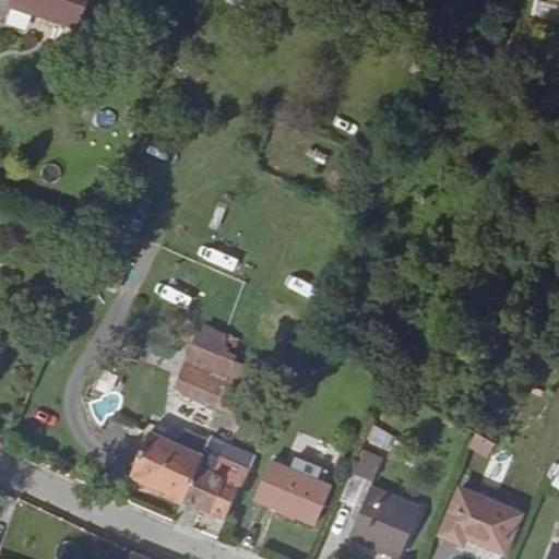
[(3,0),(0,10),(0,30),(62,55),(84,0),(3,0)]
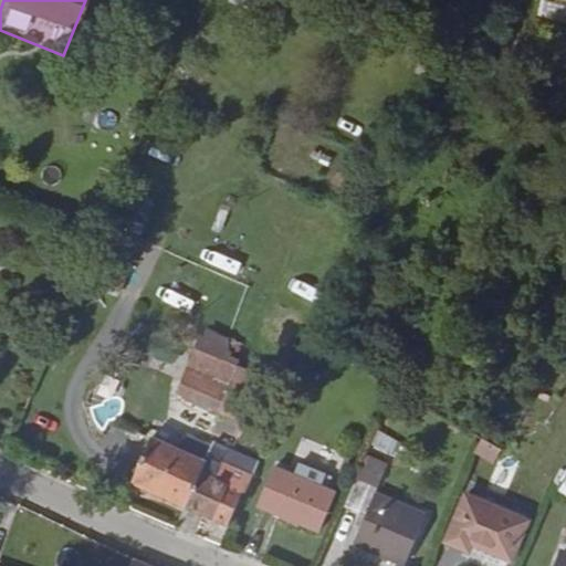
[(565,3),(551,0),(546,0),(543,13),(565,19),(565,3)]
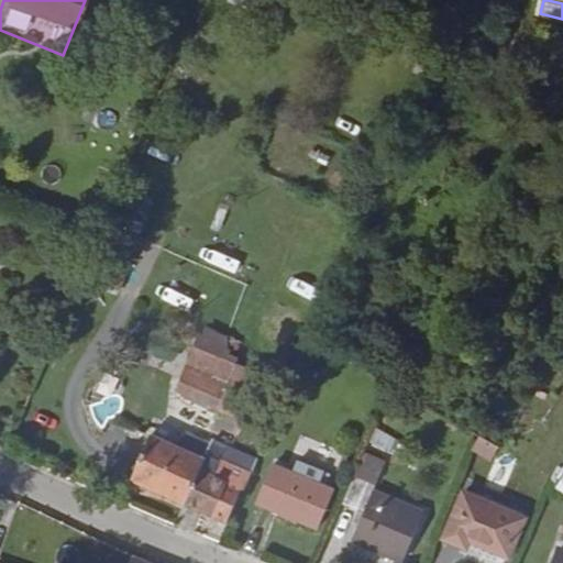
[(172,393),(213,411),(225,385),(184,365),(172,393)]
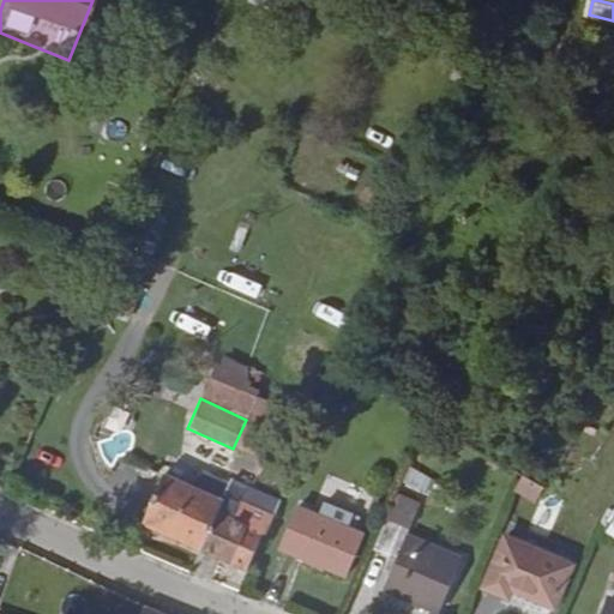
[(300,408),(296,415),(305,419),(302,423),(309,427),(314,414),(300,408)]
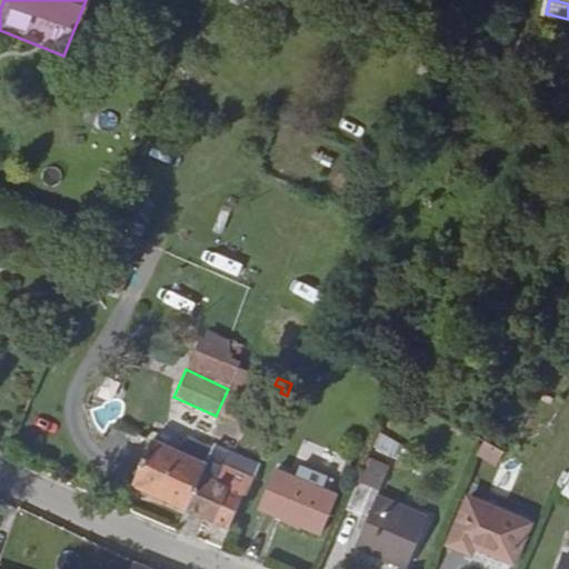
[(378,435),(373,450),(395,457),(400,441),(378,435)]
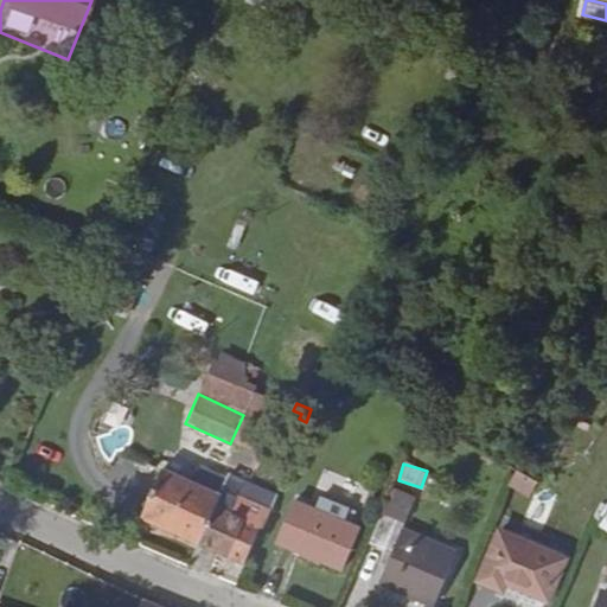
[(157,473),(136,523),(195,547),(209,511),(211,511),(216,500),(208,497),(157,473)]
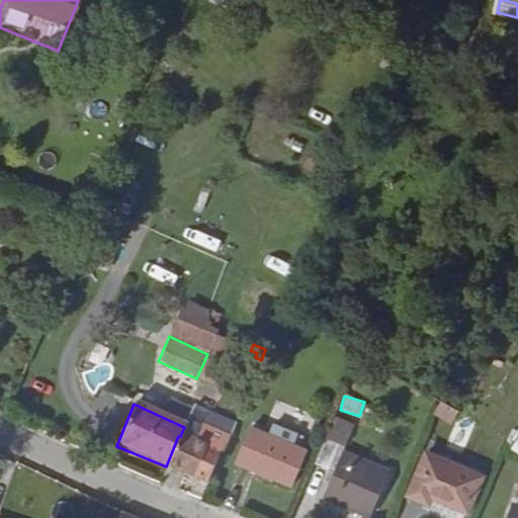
[(274,420),(269,432),(297,444),(301,432),(274,420)]
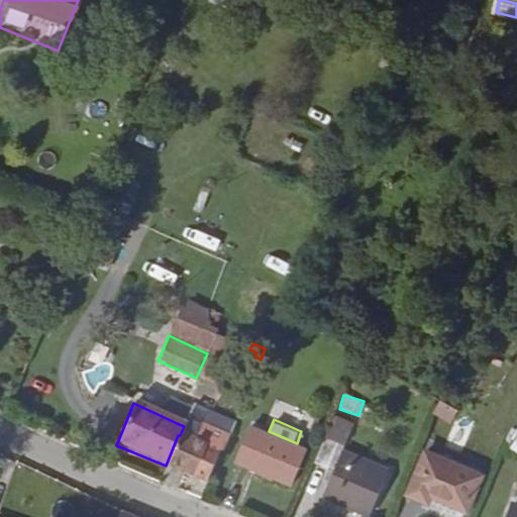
[(331,422),(314,461),(332,469),(322,495),(370,513),(387,469),(341,451),(333,448),(337,439),(344,442),(349,429),(331,422)]
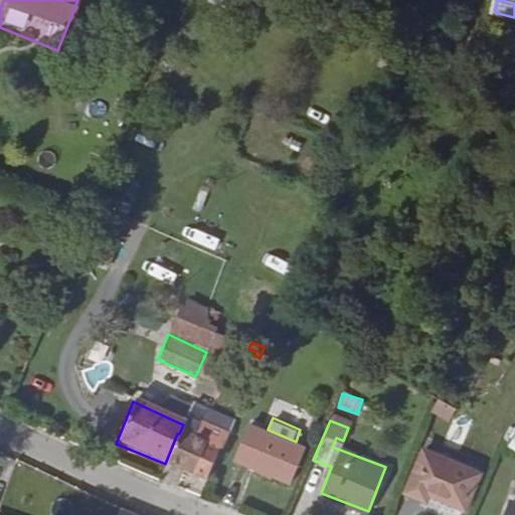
[(296,442),(268,430),(248,421),(235,455),(291,479),(305,445),(296,442)]
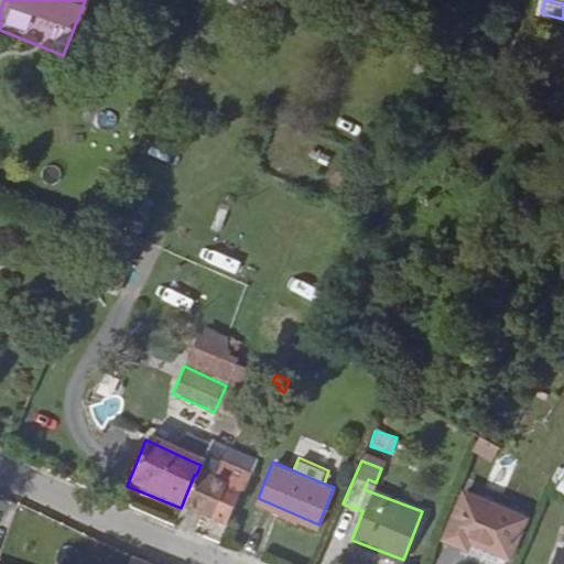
[(194,475),(181,508),(223,525),(236,494),(238,495),(247,477),(217,465),(209,480),(204,478),(207,468),(201,465),(196,475),(194,475)]
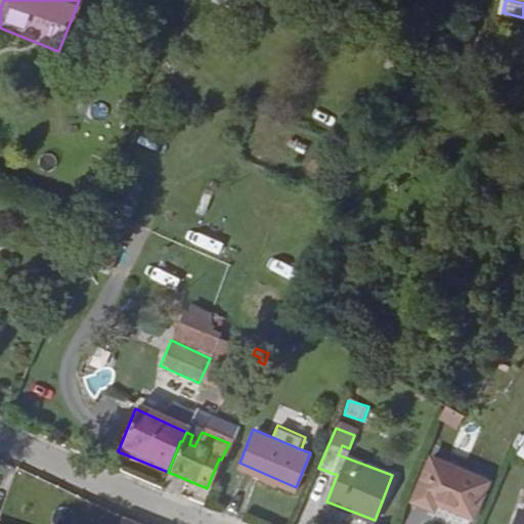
[(346,457),(349,448),(342,445),(338,454),(346,457)]
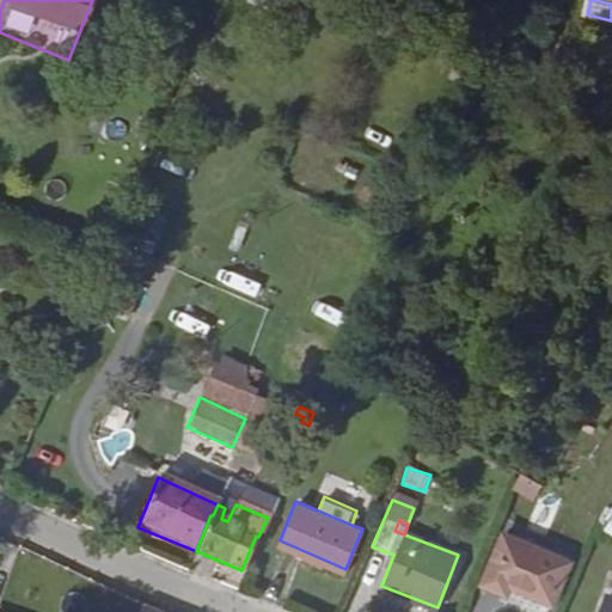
[(513,588),(551,605),(569,563),(505,536),(482,587),(507,599),(513,588)]
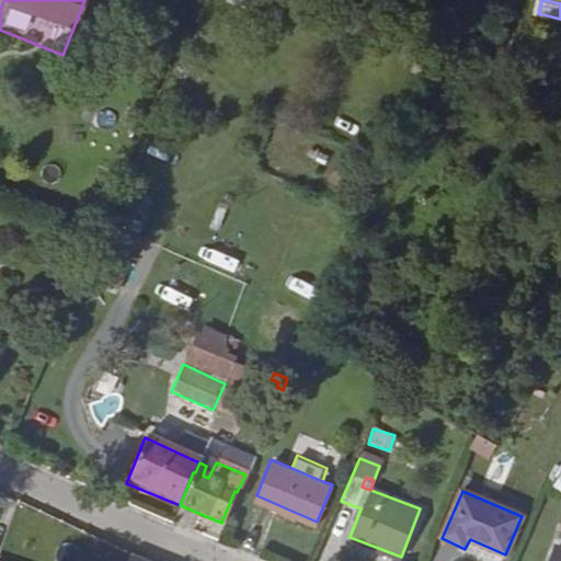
[(494,560),(503,560),(505,554),(470,539),(465,549),(494,560)]
